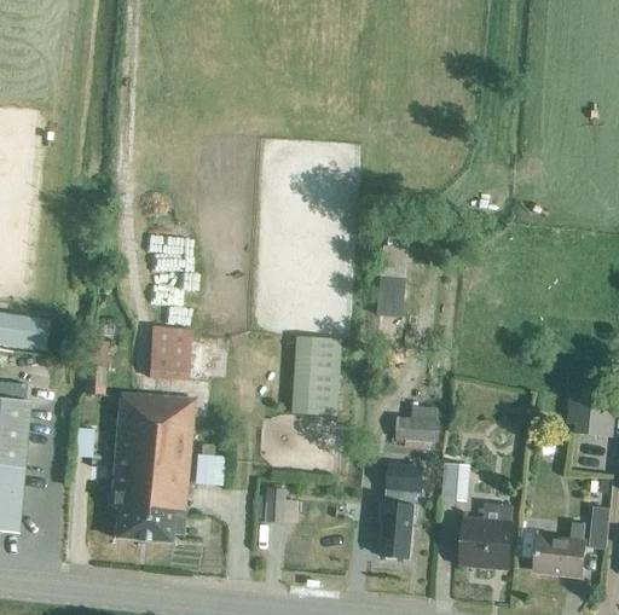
[(403,317),(408,261),(382,259),(376,314),(403,317)]
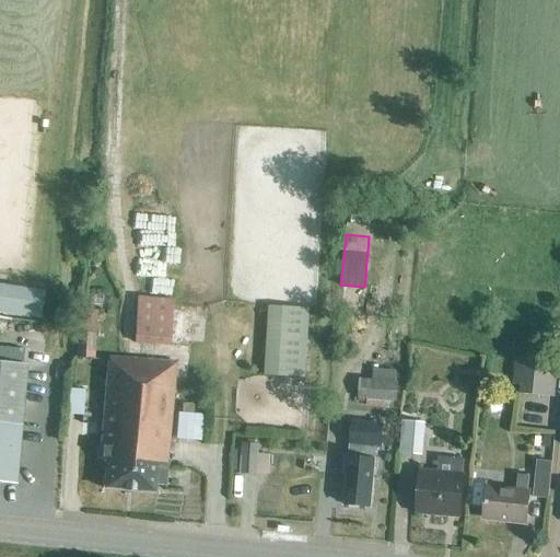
[(0,311),(39,317),(43,289),(0,282),(0,311)]
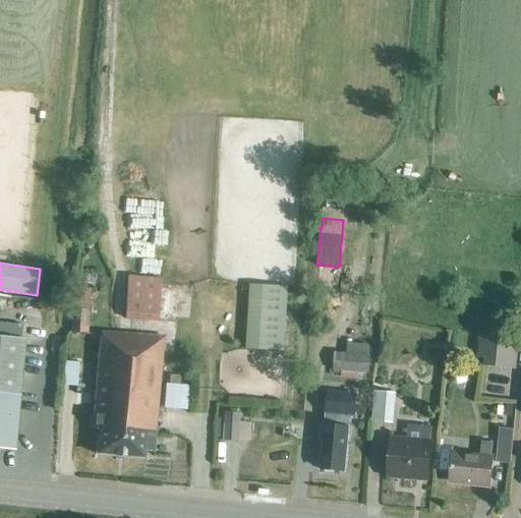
[(157,319),(159,293),(160,278),(127,276),(126,291),(124,317),(157,319)]
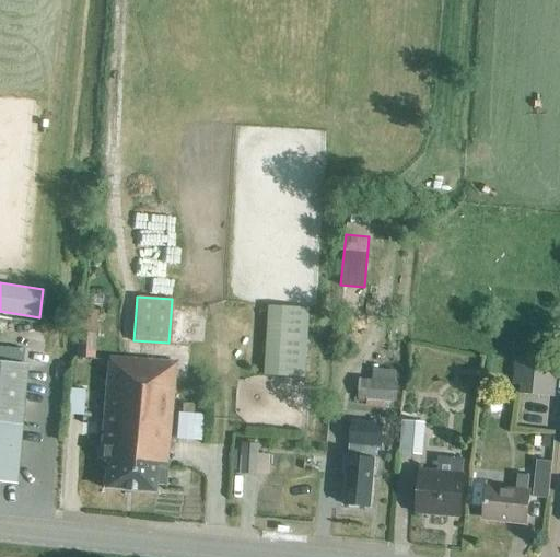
[(310,306),(268,303),(265,374),(305,376),(310,306)]
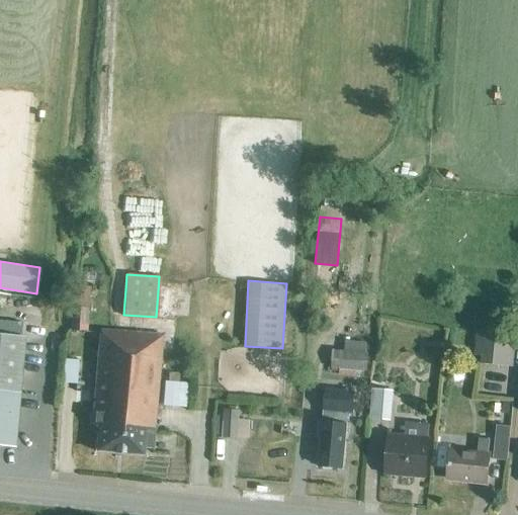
[(87,330),(91,286),(74,285),(70,329),(87,330)]
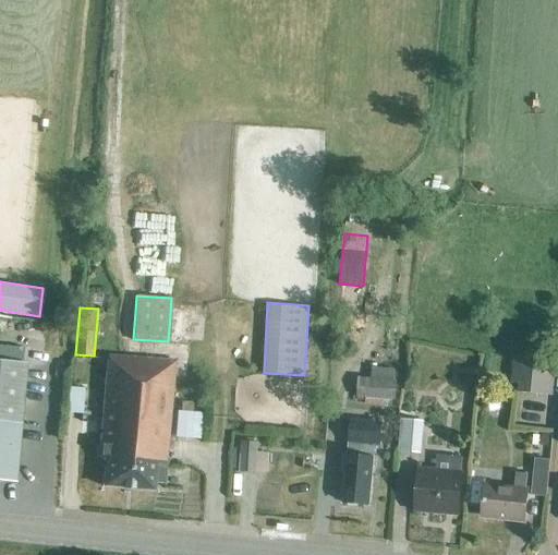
[(162,359),(162,354),(157,353),(156,359),(123,356),(123,359),(107,358),(98,457),(105,458),(102,484),(153,489),(154,482),(164,483),(174,360),(162,359)]
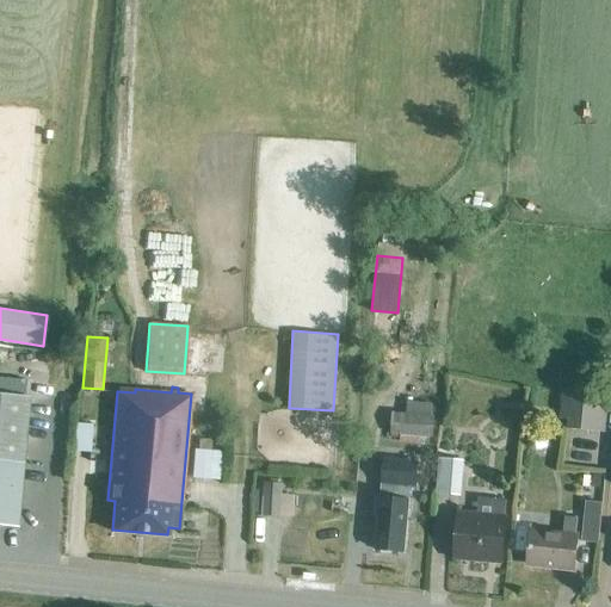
[(0,522),(17,524),(29,395),(0,392),(0,522)]
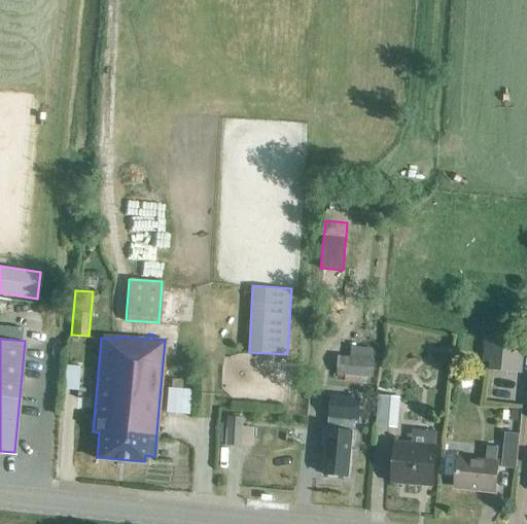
[(522,369),(524,343),(485,341),(484,357),(491,358),(491,368),(522,369)]
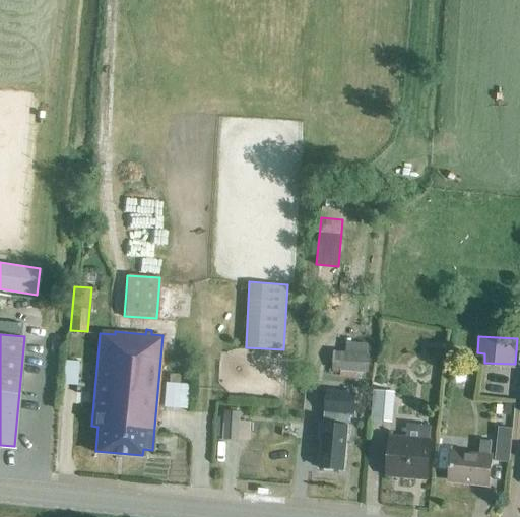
[(368,371),(370,353),(341,351),(340,370),(368,371)]
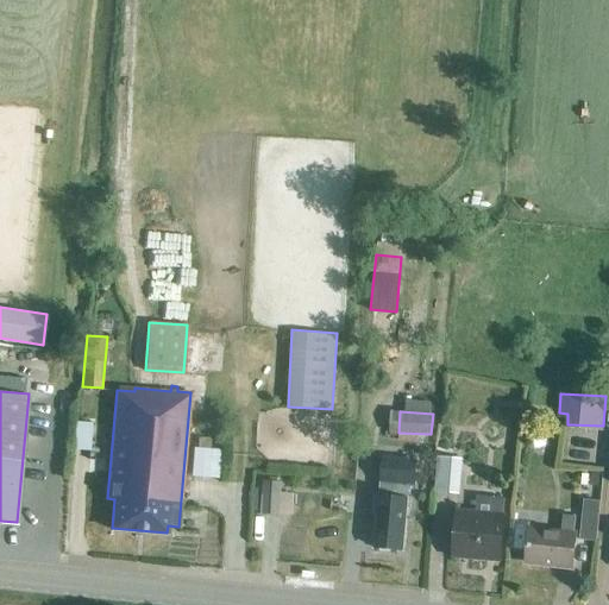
[(201,442),(198,471),(226,474),(230,446),(201,442)]
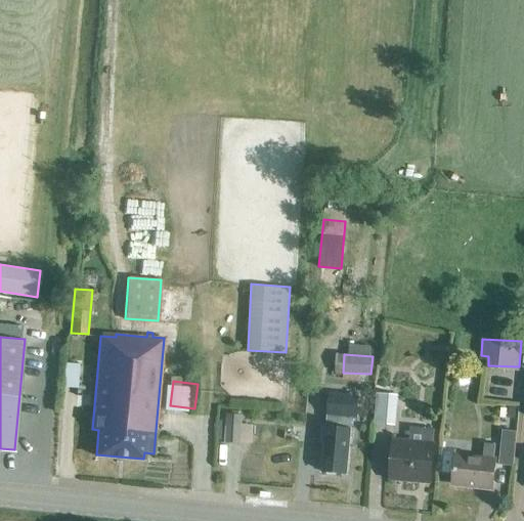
[(357,416),(359,394),(330,391),(326,427),(322,427),(321,436),(324,437),(322,469),(325,470),(328,473),(335,474),(338,471),(346,472),(351,416),(357,416)]
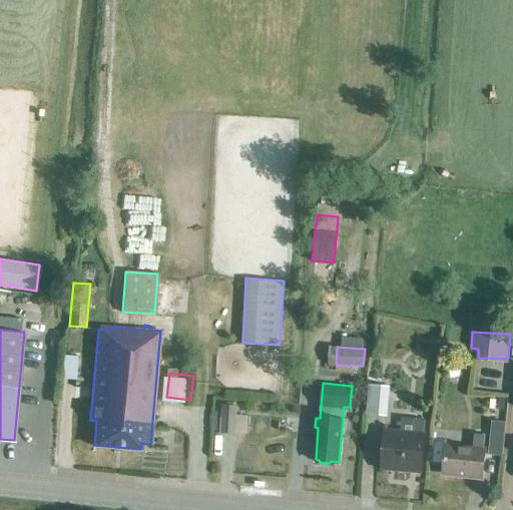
[(388,416),(391,387),(369,385),(366,414),(388,416)]
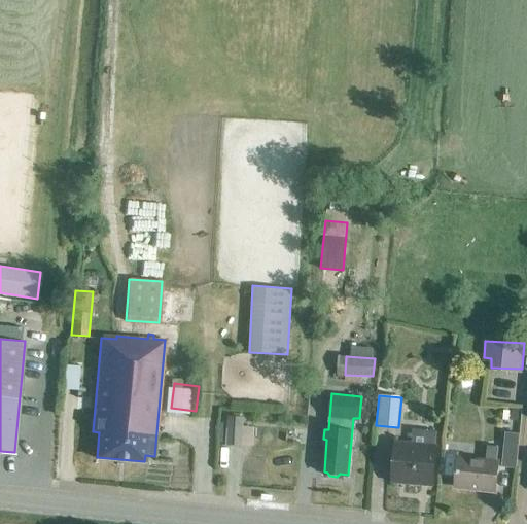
[(506,402),(506,416),(525,416),(526,398),(487,396),(487,400),(506,402)]
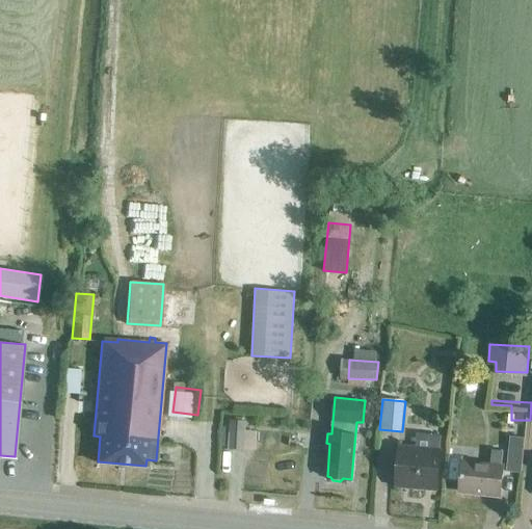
[(244,449),(245,419),(230,419),(229,448),(244,449)]
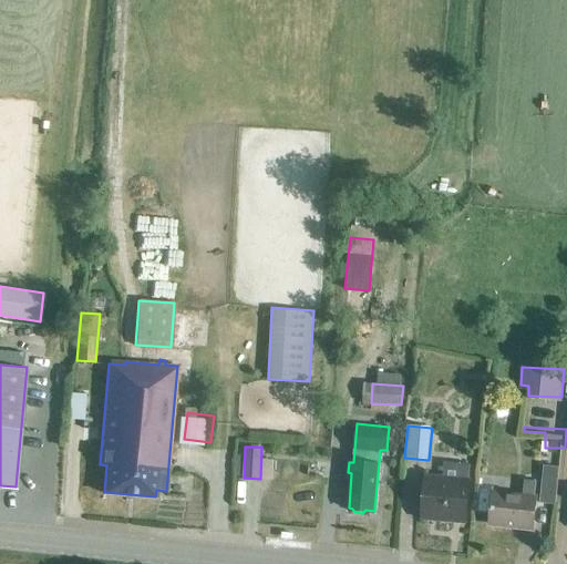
[(464,519),(470,463),(443,461),(442,477),(425,475),(422,515),(464,519)]
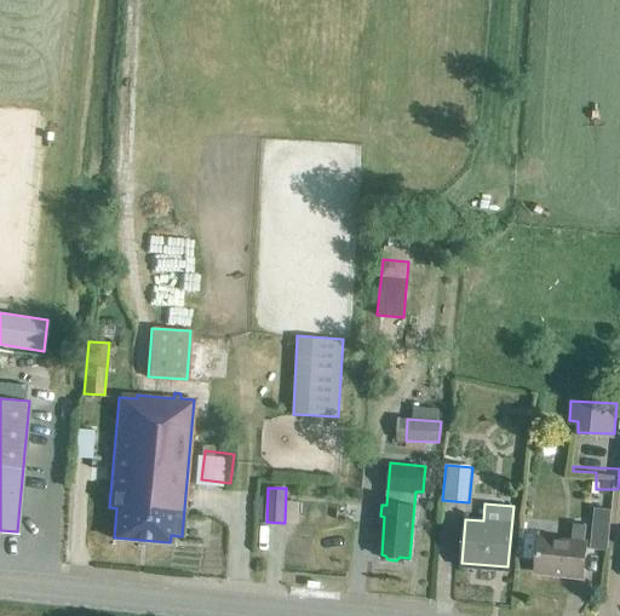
[(607,548),(610,507),(593,506),(590,547),(607,548)]
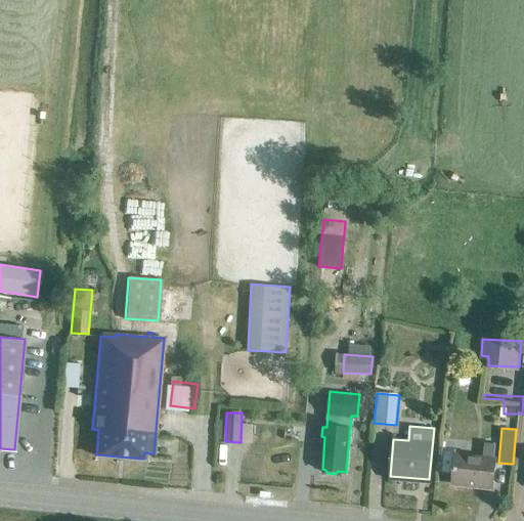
[(493,459),(495,443),(484,441),(483,457),(455,454),(452,482),(491,486),(494,459),(493,459)]
